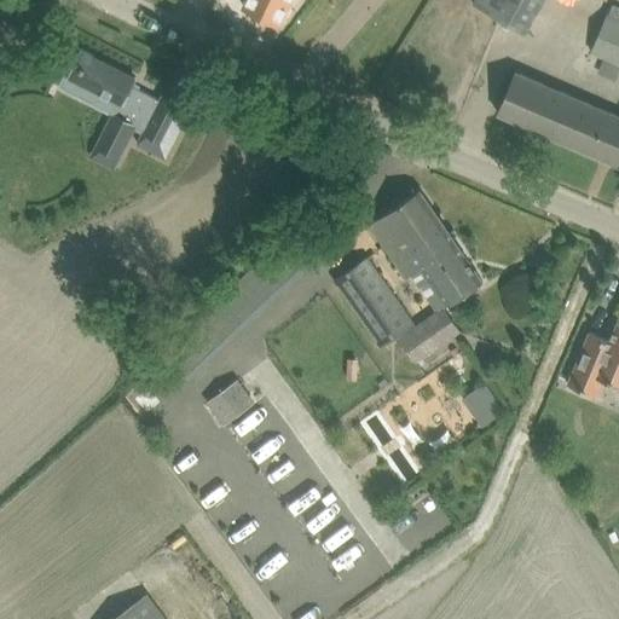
[(247,0),(243,9),(278,25),(289,0),(247,0)]
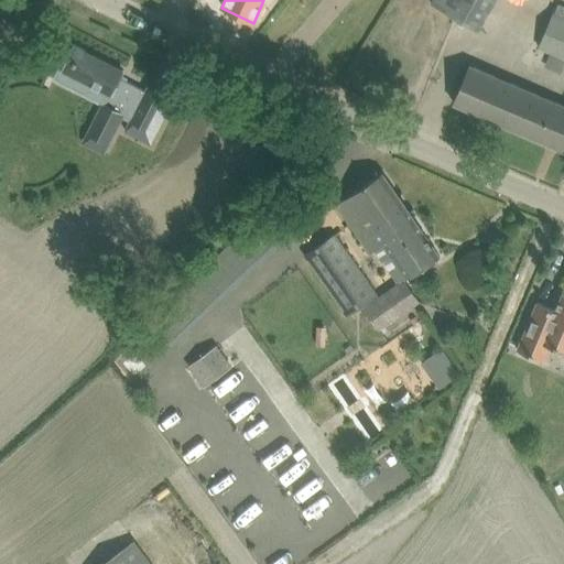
[(433,0),(432,4),(442,10),(477,30),(494,0),(433,0)]
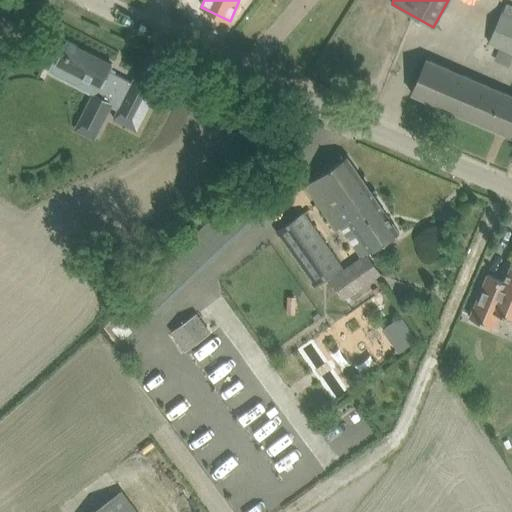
[(489,43),(511,52),(511,15),(503,12),(489,43)]
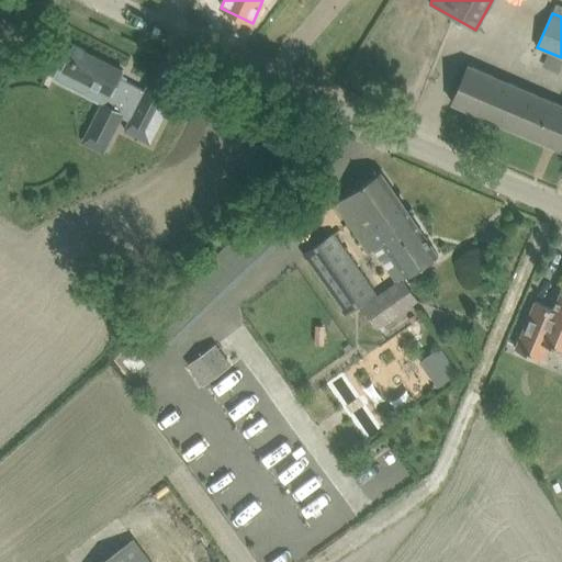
[(75,45),(62,70),(87,82),(82,92),(102,102),(87,133),(109,144),(123,115),(131,119),(125,130),(149,143),(168,105),(164,102),(166,97),(147,87),(145,91),(120,78),(124,70),(75,45)]
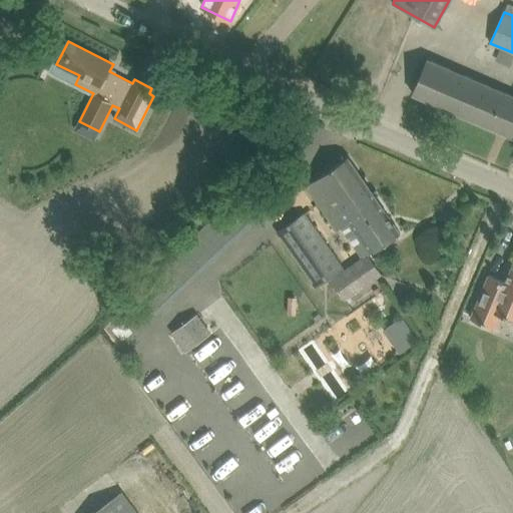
[(512,96),(446,67),(427,59),(413,93),(512,136),(512,96)]
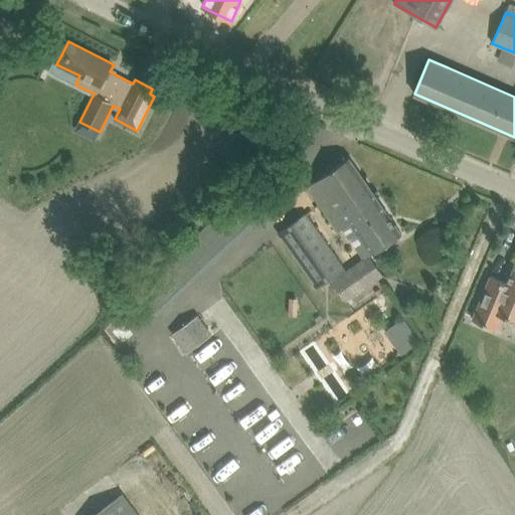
[(349,158),(332,169),(308,186),(339,231),(352,222),(374,253),(402,233),(349,158)]
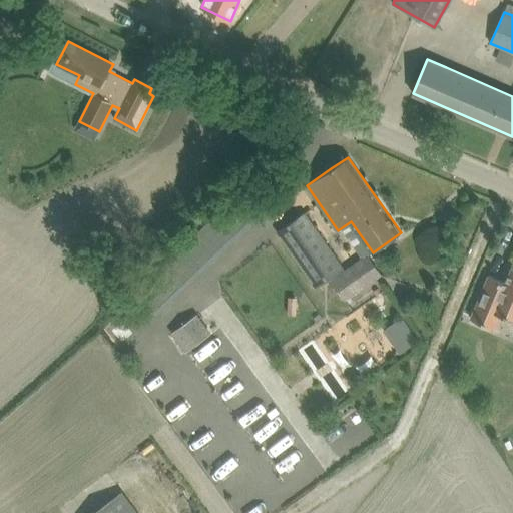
[(306,213),(279,232),(316,287),(343,268),(306,213)]
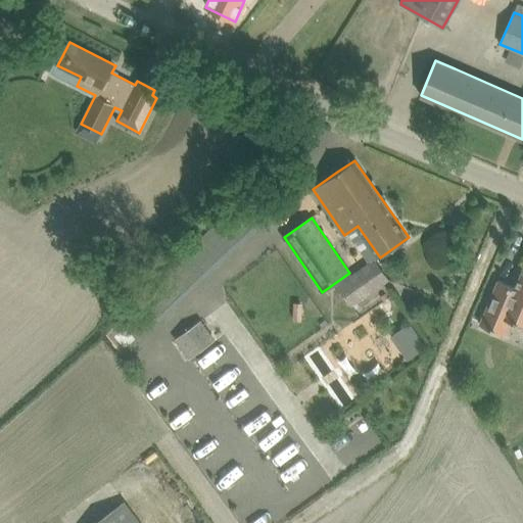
[(375,258),(337,285),(351,305),(389,279),(375,258)]
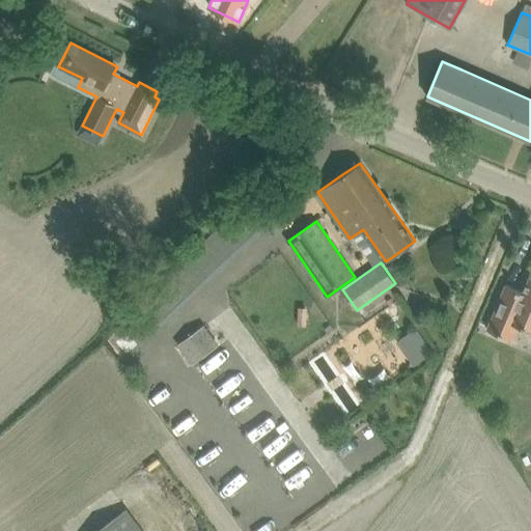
[(530,274),(524,292),(506,285),(487,330),(512,340),(520,325),(530,330),(530,274)]
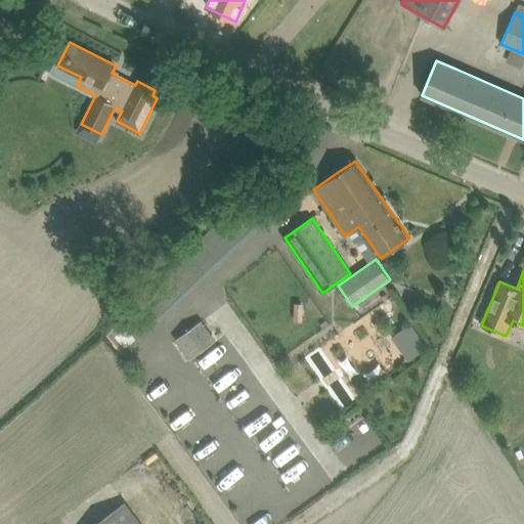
[(200,321),(176,340),(185,353),(210,336),(200,321)]
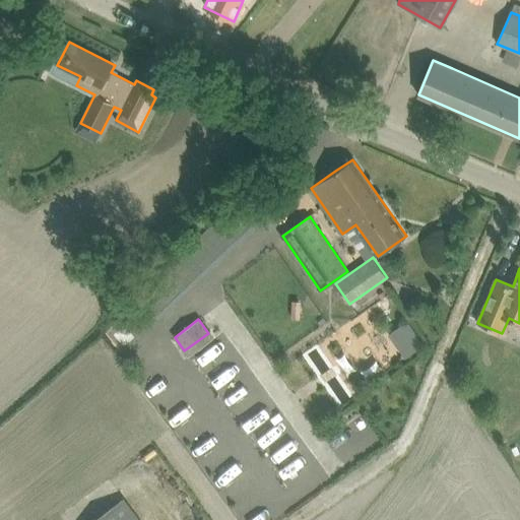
[(405,356),(425,343),(408,320),(389,332),(405,356)]
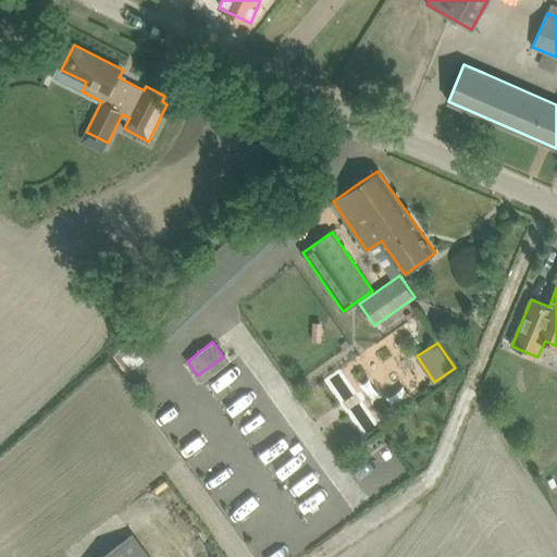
[(151,556),(134,532),(98,556),(151,556)]
